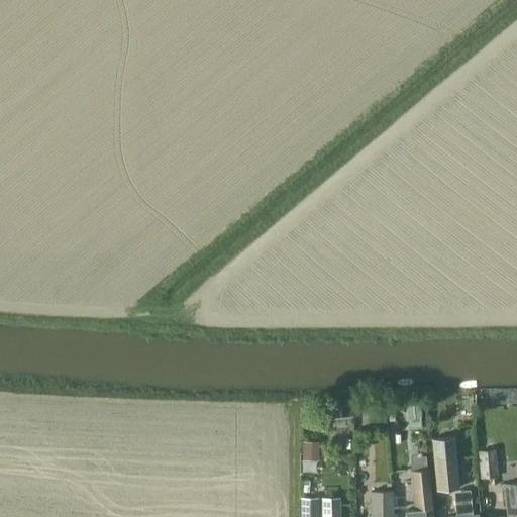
[(407,399),(409,424),(421,423),(418,398),(407,399)]
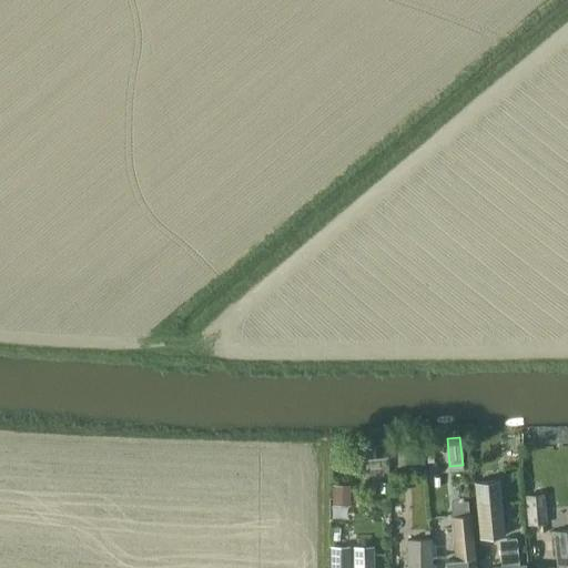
[(424,463),(423,445),(404,447),(405,464),(424,463)]
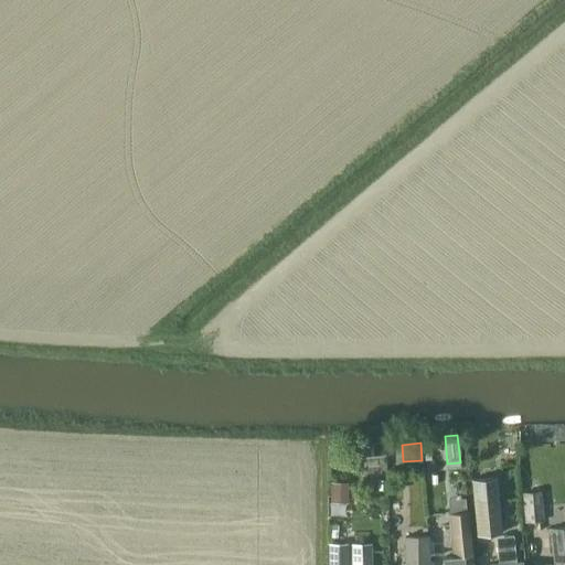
[(361,457),(385,455),(384,444),(360,446),(361,457)]
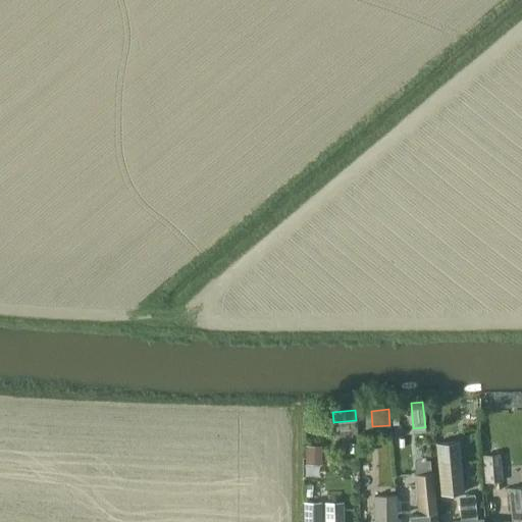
[(463,492),(459,441),(434,444),(439,494),(463,492)]
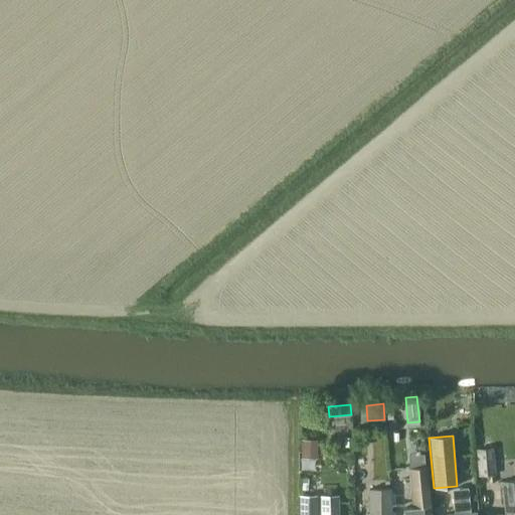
[(317,453),(318,440),(301,440),(301,453),(317,453)]
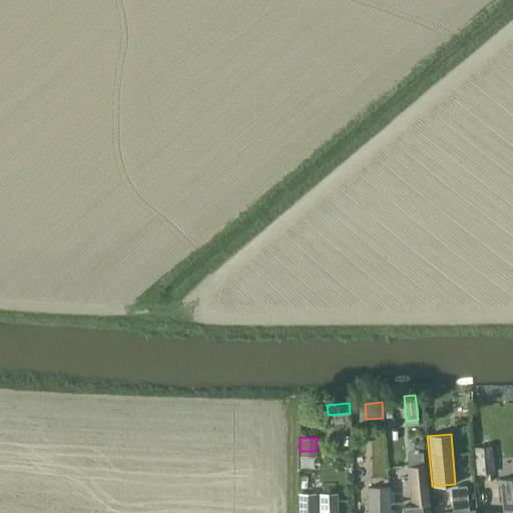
[(494,447),(493,441),(481,442),(481,447),(474,447),(476,474),(493,472),(492,463),(496,463),(494,447)]
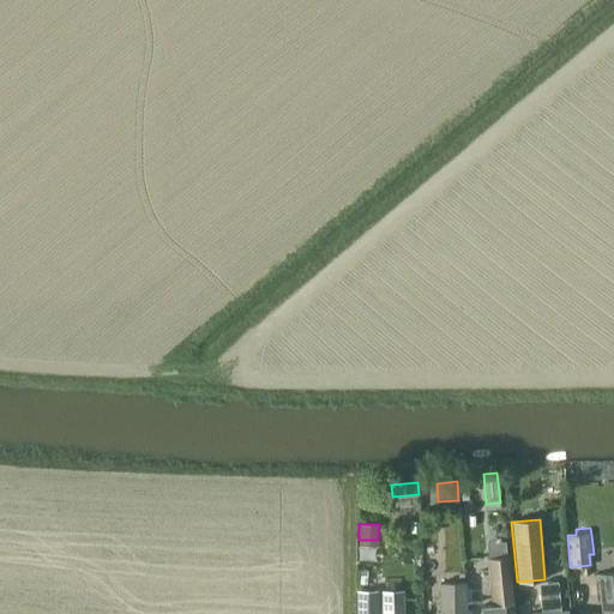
[(513,613),(507,555),(486,558),(493,607),(483,608),(483,613),(513,613)]
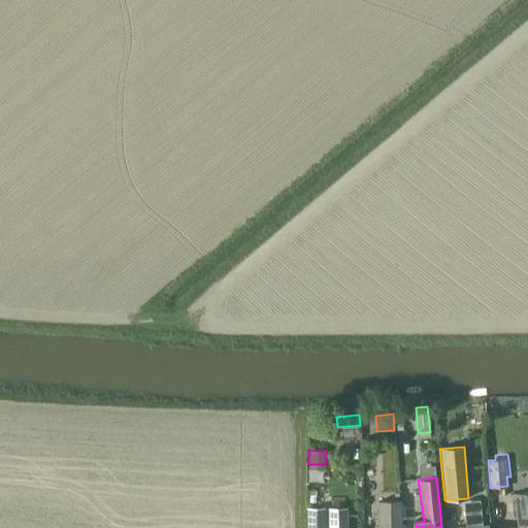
[(527,527),(527,490),(514,492),(517,522),(517,526),(505,526),(505,527),(527,527)]
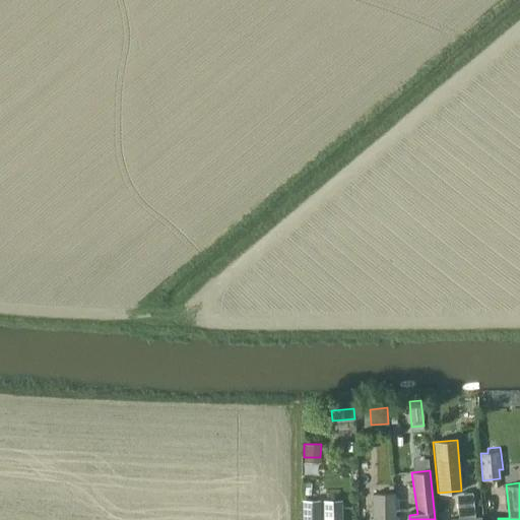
[(475,519),(474,503),(473,493),(457,495),(459,519),(481,519),(476,519),(475,519)]
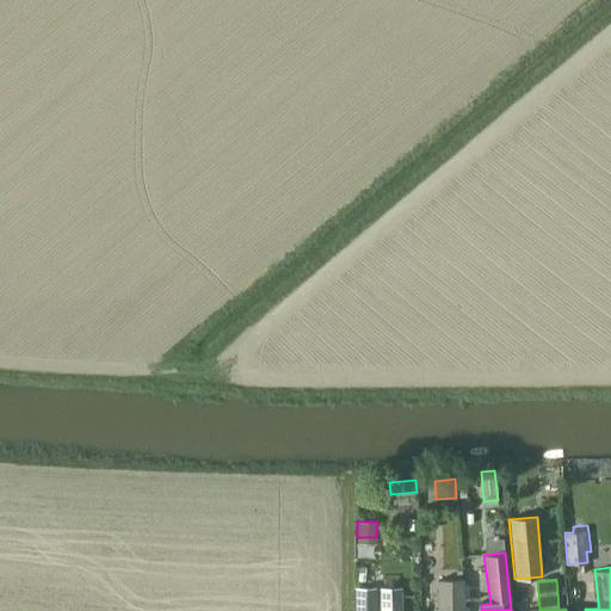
[(439,610),(454,610),(455,609),(466,609),(466,586),(463,586),(463,580),(439,580),(439,610)]
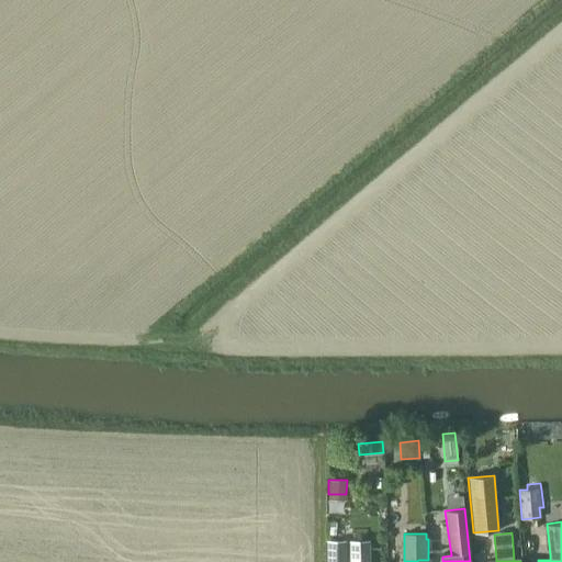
[(357,561),(371,561),(372,539),(351,540),(352,561),(358,561),(357,561)]
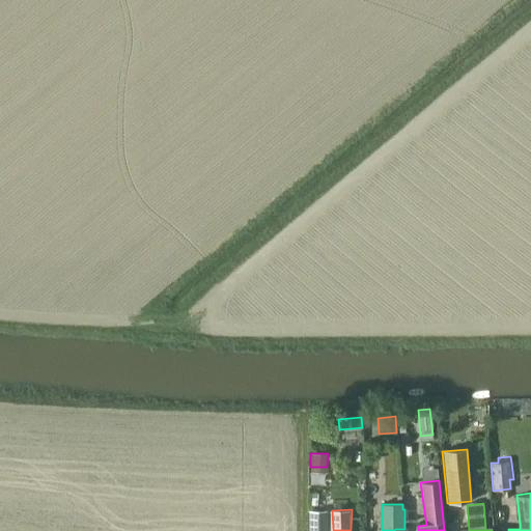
[(326,530),(327,510),(308,510),(308,530),(326,530)]
